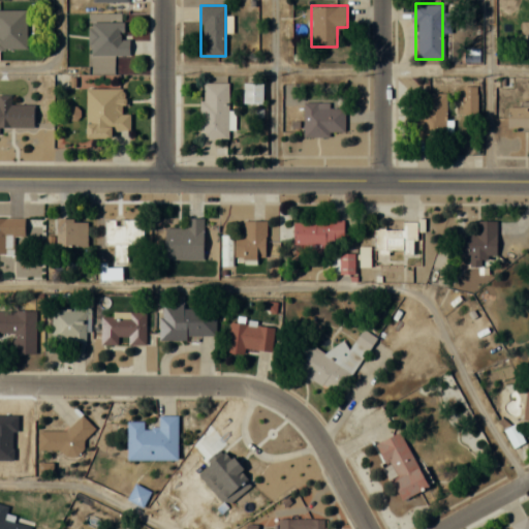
[(0,48),(25,49),(25,9),(0,9),(0,48)]
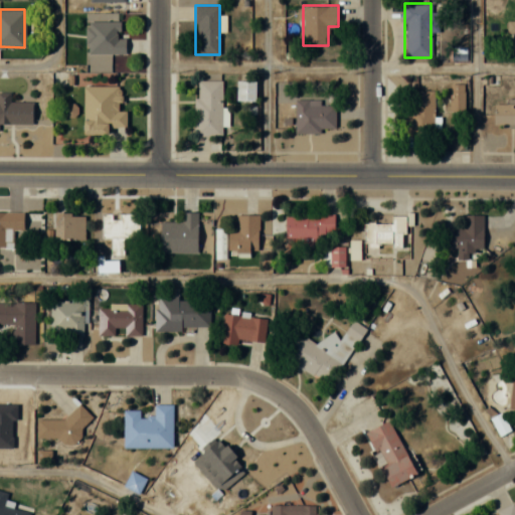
[(514,52),(514,20),(507,21),(506,35),(514,35),(514,52)]
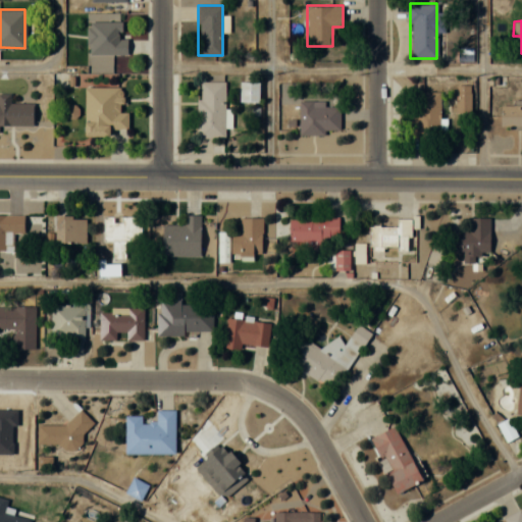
[(127,39),(119,39),(119,21),(87,21),(87,54),(127,54),(127,39)]
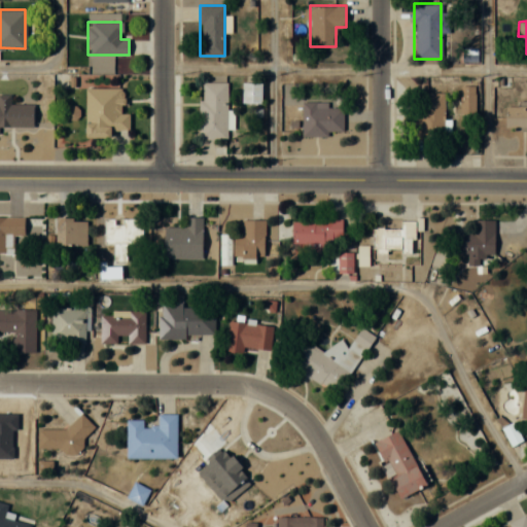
[(199,140),(226,140),(226,82),(199,82),(199,140)]
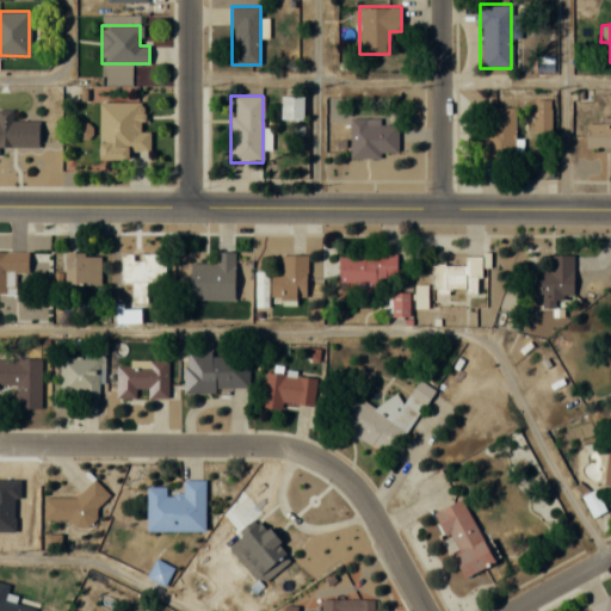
[(100,103),(99,159),(128,160),(128,150),(149,150),(149,133),(140,131),(140,103),(100,103)]
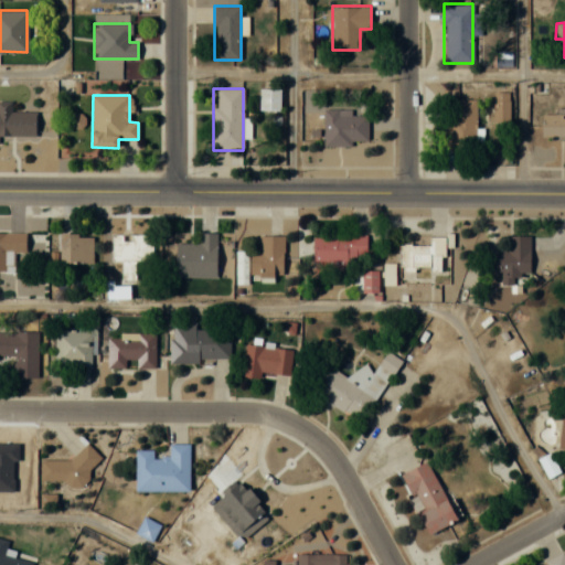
[(446,99),(446,148),(476,148),(476,99),(446,99)]
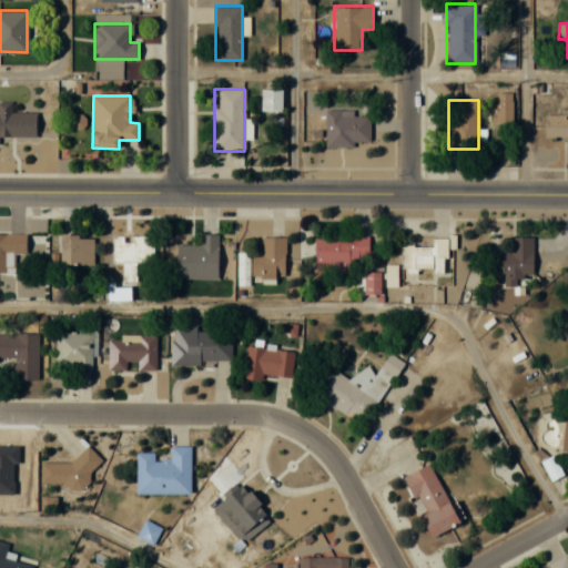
[(0,137),(36,137),(36,112),(11,112),(11,101),(0,101),(0,137)]
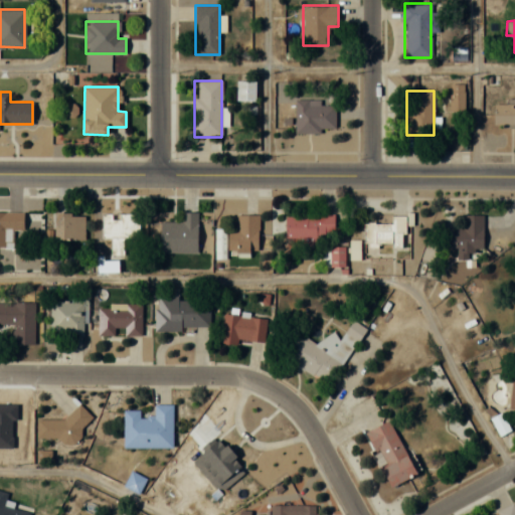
[(514,101),(494,102),(494,125),(514,124),(514,101)]
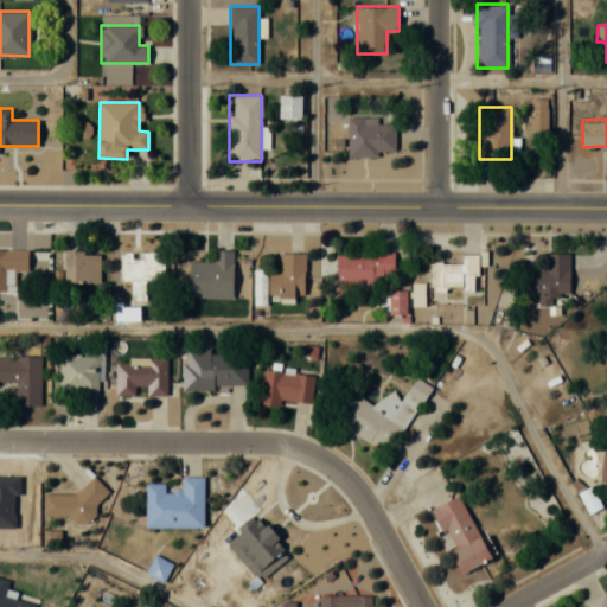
[(347,120),(347,157),(395,157),(395,120),(347,120)]
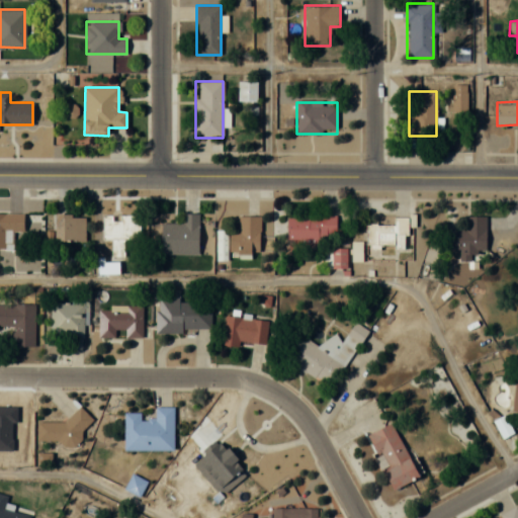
[(12,231),(23,231),(23,213),(0,213),(0,248),(12,249),(12,231)]
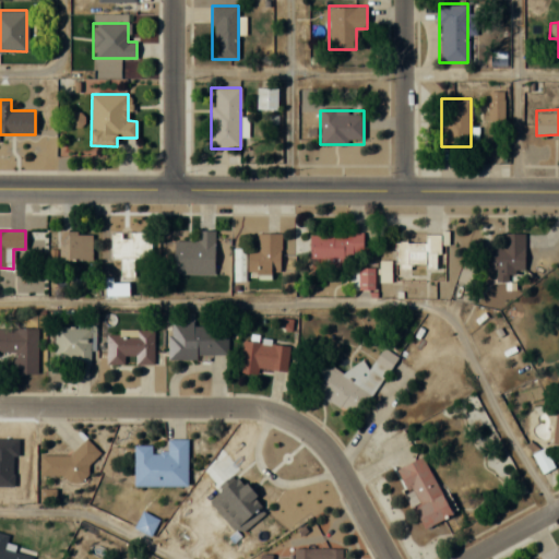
[(58,261),(92,261),(92,232),(58,232),(58,261)]
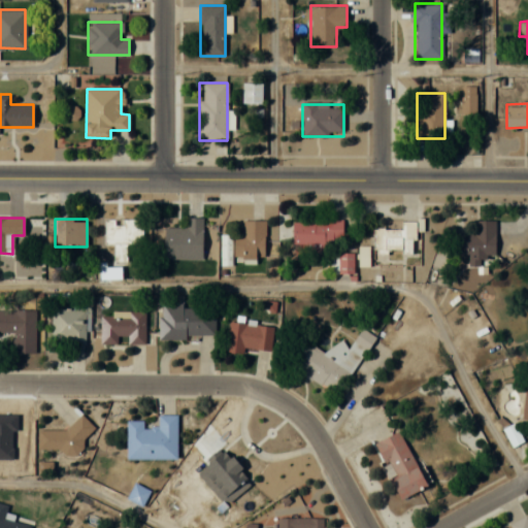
[(141,219),(104,219),(104,244),(141,244),(141,219)]
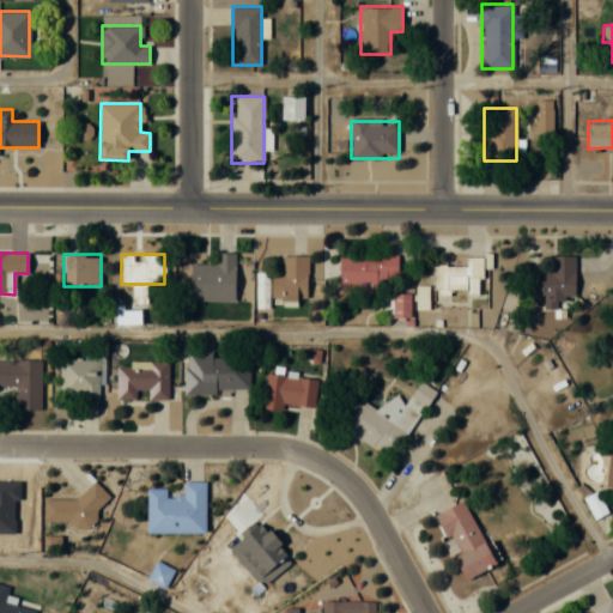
[(190,301),(234,301),(234,254),(216,254),(216,265),(190,265),(190,301)]
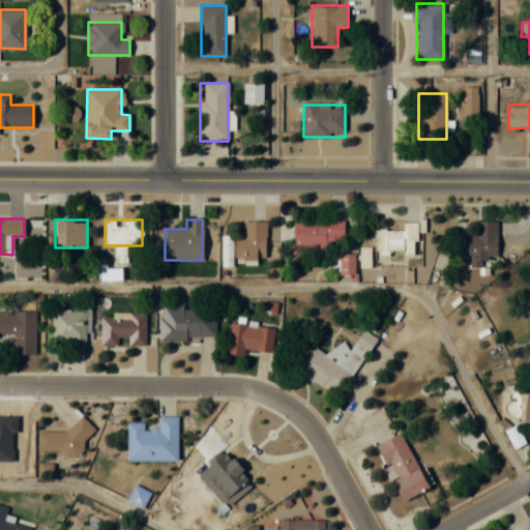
[(233,236),(233,258),(266,258),(266,222),(243,222),(243,236),(233,236)]
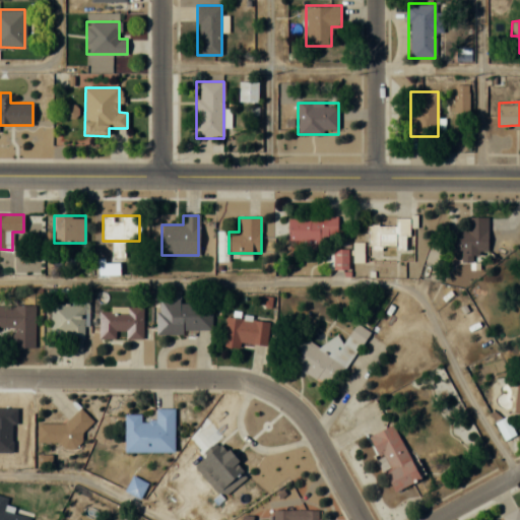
[(287,240),(336,241),(337,218),(288,217),(287,240)]
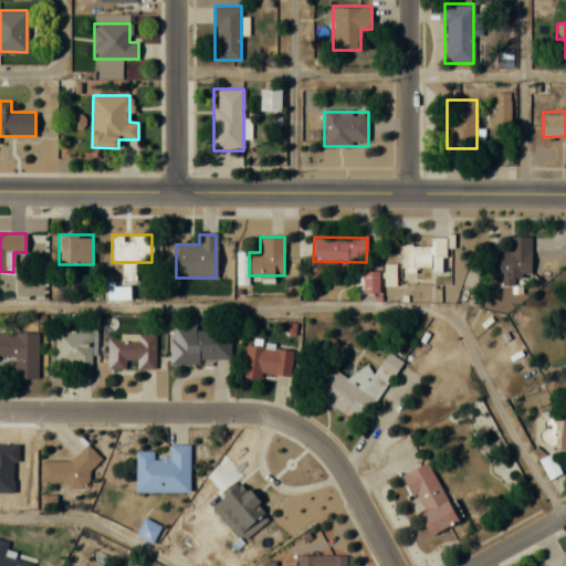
[(400,245),(400,279),(415,279),(415,271),(447,270),(447,237),(430,237),(430,245),(400,245)]
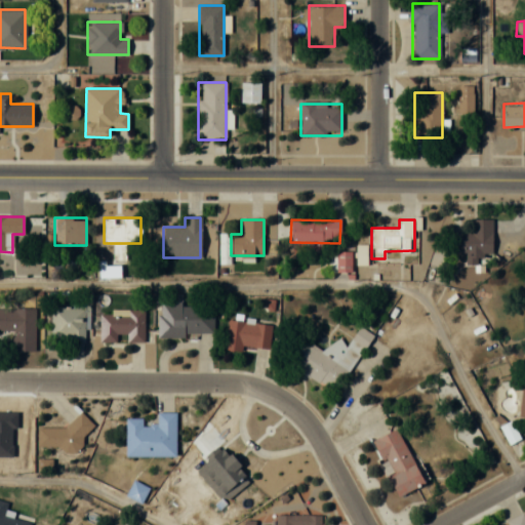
[(492,260),(492,219),(472,219),(472,232),(452,232),(452,253),(466,253),(466,260),(492,260)]
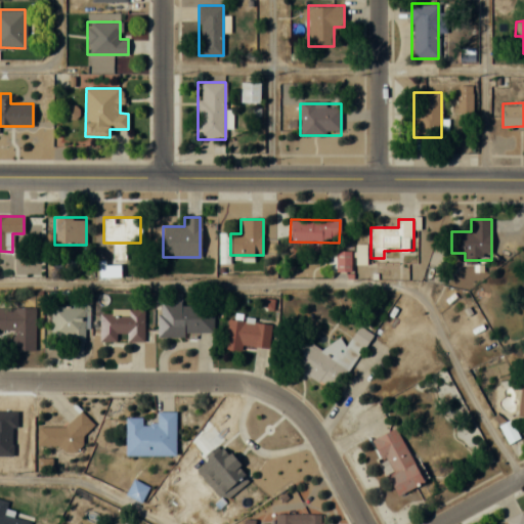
[(350,251),(336,251),(336,271),(350,271),(350,251)]
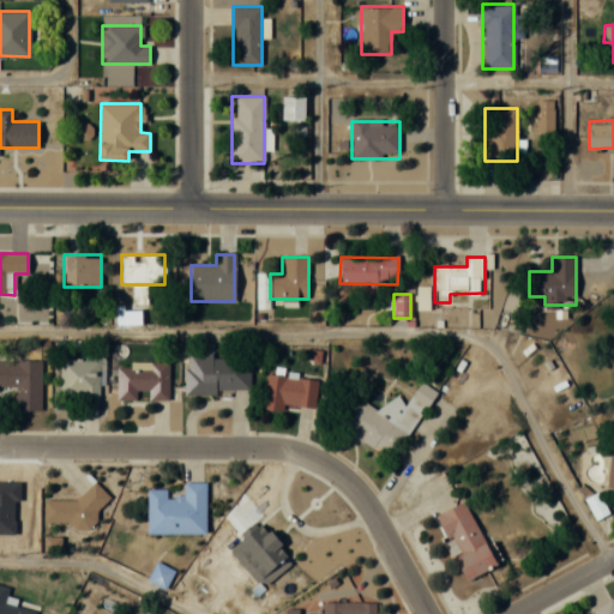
[(250,354),(185,355),(185,395),(250,393),(250,354)]
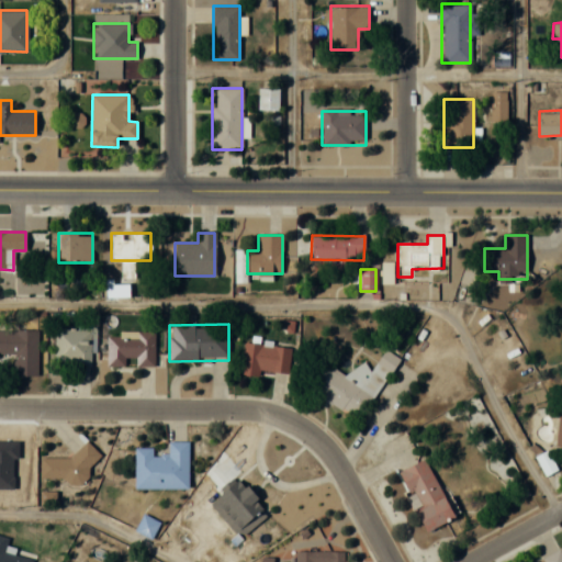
[(56,364),(93,364),(93,326),(56,326),(56,364)]
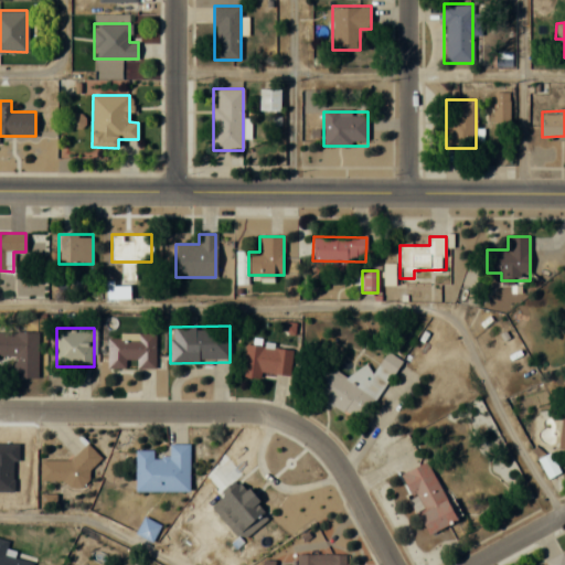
[(0,354),(14,355),(14,377),(36,377),(36,332),(0,331),(0,354)]
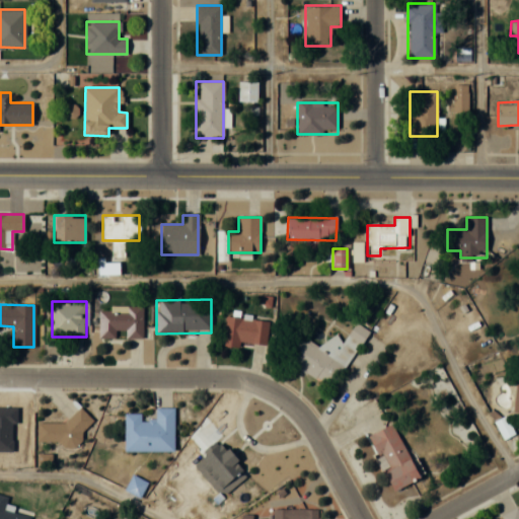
[(142,338),(142,306),(99,306),(99,338),(117,338),(117,331),(125,331),(125,338),(142,338)]
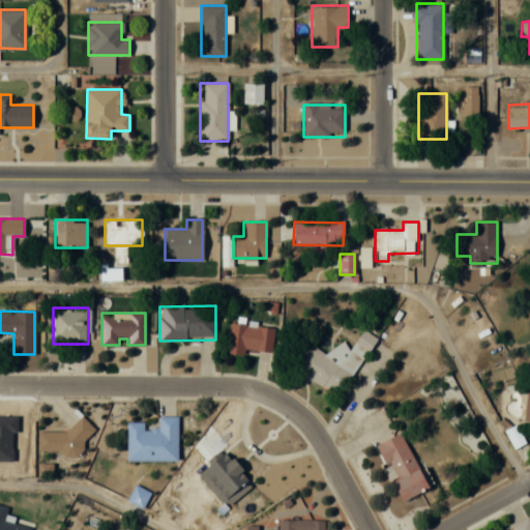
[(271,354),(274,327),(230,323),(227,349),(271,354)]
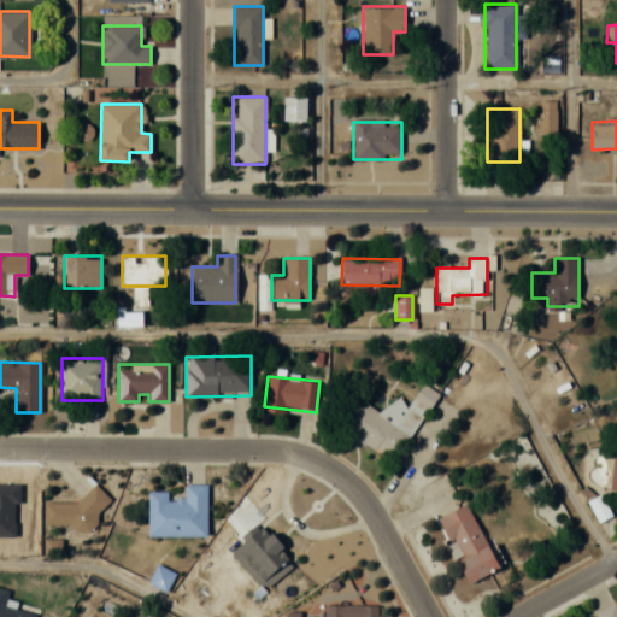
[(339,424),(392,462),(438,394),(423,385),(409,406),(394,397),(382,415),(357,398),(339,424)]
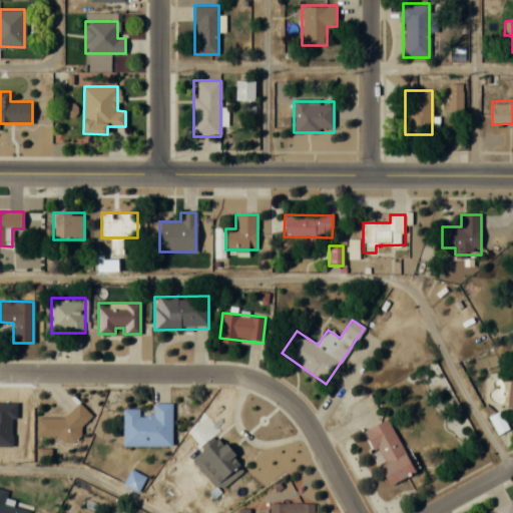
[(171,403),(153,403),(153,415),(139,415),(139,409),(123,409),(123,446),(171,446),(171,403)]
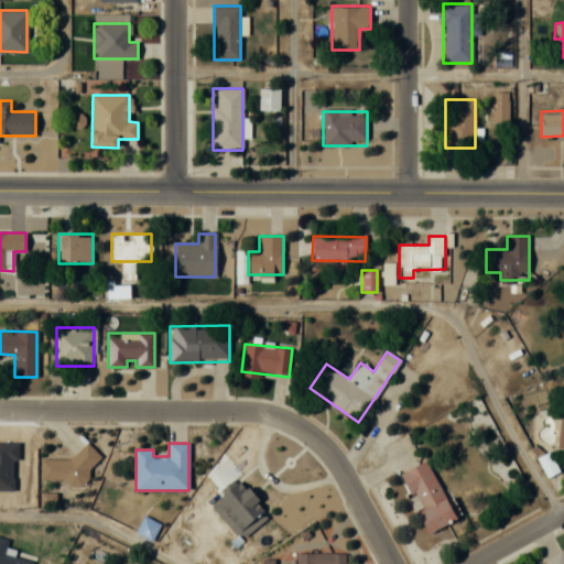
[(75,459),(40,458),(40,483),(90,484),(91,447),(75,447),(75,459)]
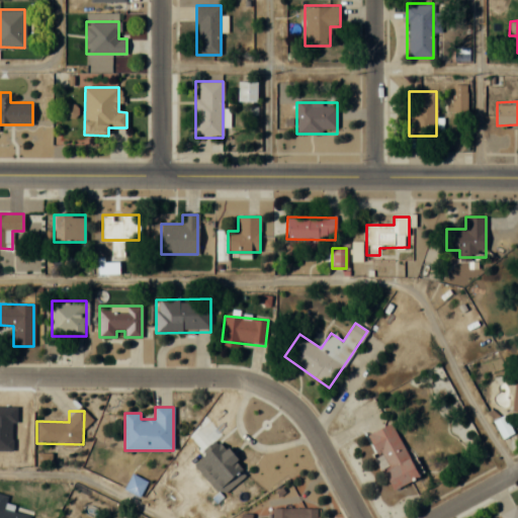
[(494,422),(503,438),(513,432),(503,416),(494,422)]
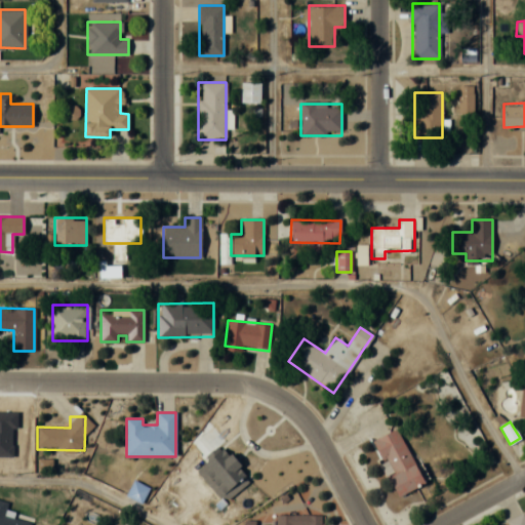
[(423,484),(398,428),(371,441),(397,496),(423,484)]
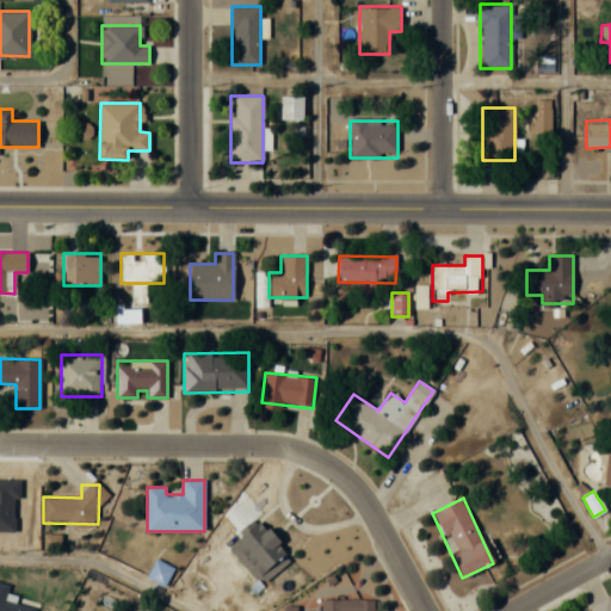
[(261,574),(287,550),(259,520),(233,545),(261,574)]
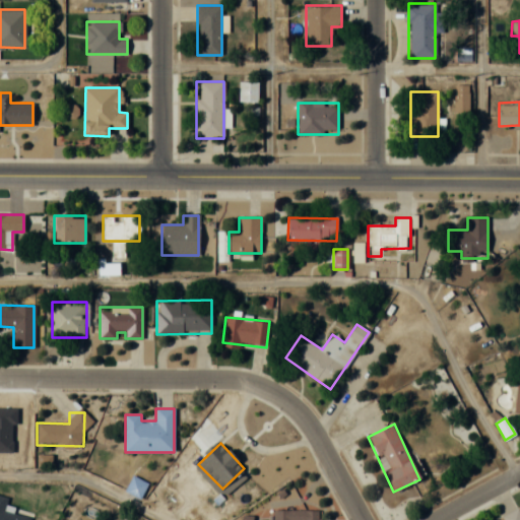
[(140,498),(146,483),(132,476),(125,491),(140,498)]
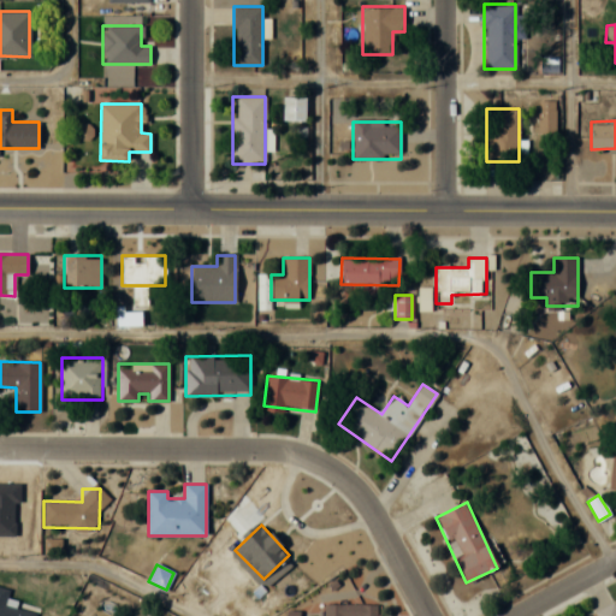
[(0,587),(0,615),(35,615),(36,612),(16,608),(18,602),(7,598),(10,590),(0,587)]
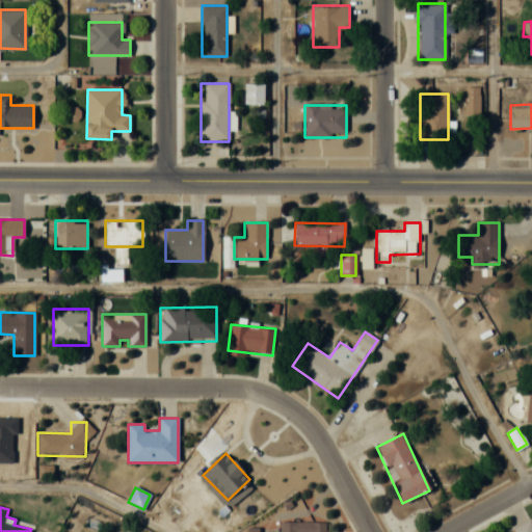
[(531,531),(531,522),(531,520),(513,528),(514,531),(531,531)]
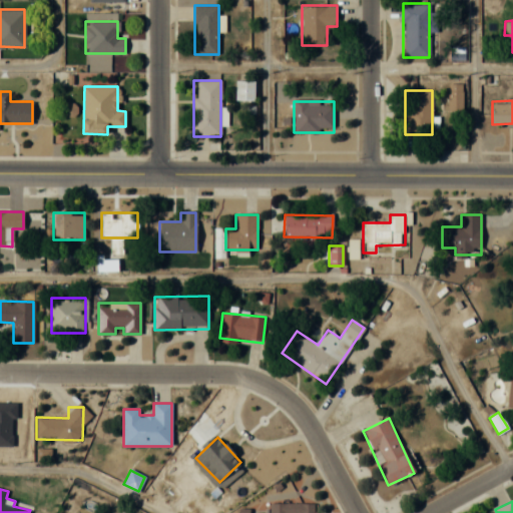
[(314,512),(315,504),(269,503),(268,512),(314,512)]
